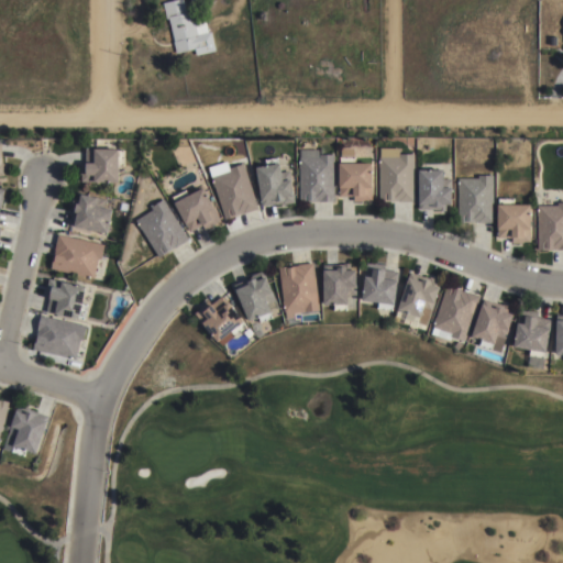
[(172,0),(183,0),(186,12),(189,11),(190,17),(192,15),(197,35),(210,32),(214,51),(196,55),(194,48),(176,53),(173,42),(174,41),(168,19),(166,19),(162,2),(172,0)]
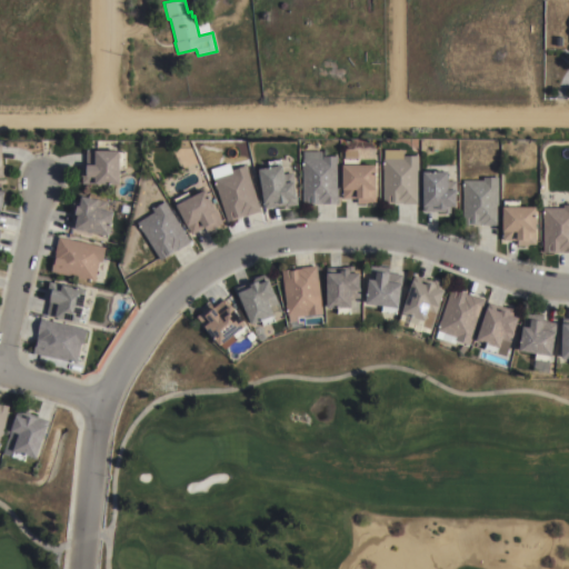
[(359,158),(359,163),(376,163),(376,201),(369,201),(369,202),(358,202),(358,198),(343,198),(343,158),(345,158),(345,148),(358,148),(358,158),(359,158)]
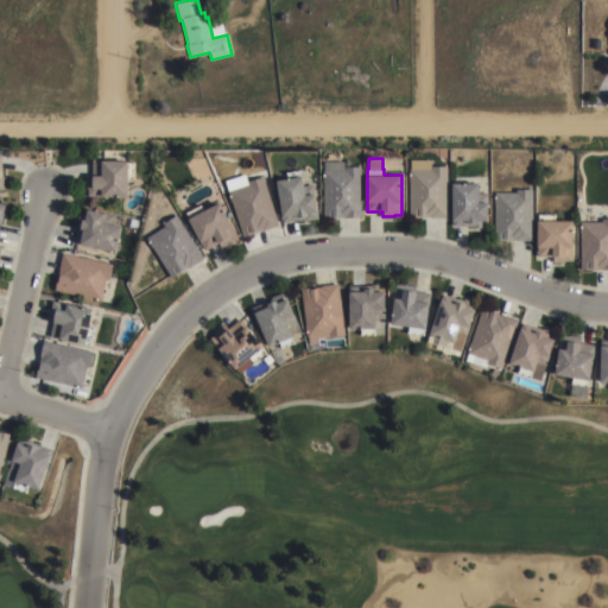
[(122,195),(124,197),(118,197),(118,195),(88,196),(88,188),(86,188),(86,176),(92,176),(92,159),(127,159),(127,162),(133,162),(133,177),(127,177),(127,195),(122,195)]
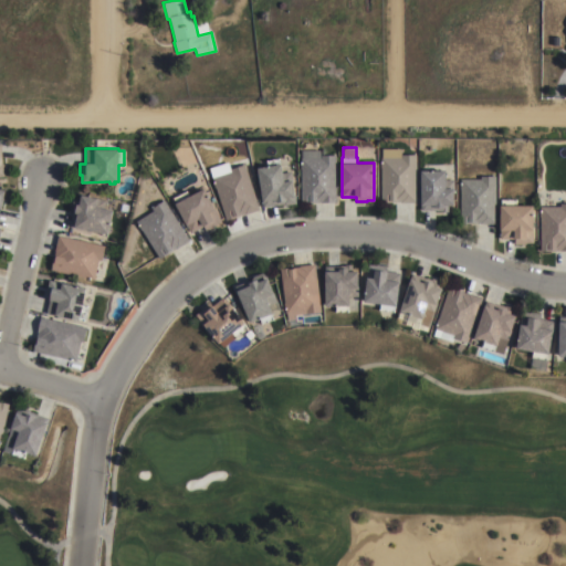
[(383,148),(401,148),(401,154),(417,154),(417,201),(381,201),(381,157),(383,157),(383,148)]
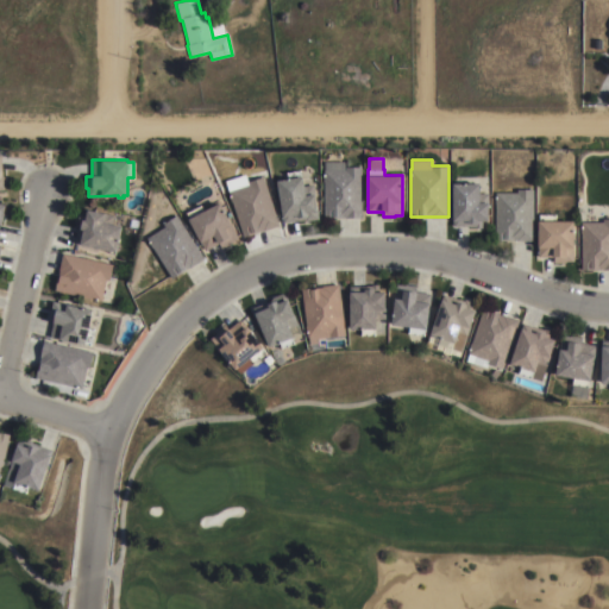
[(324,169),(345,169),(345,165),(362,165),(362,218),(324,218),(324,169)]
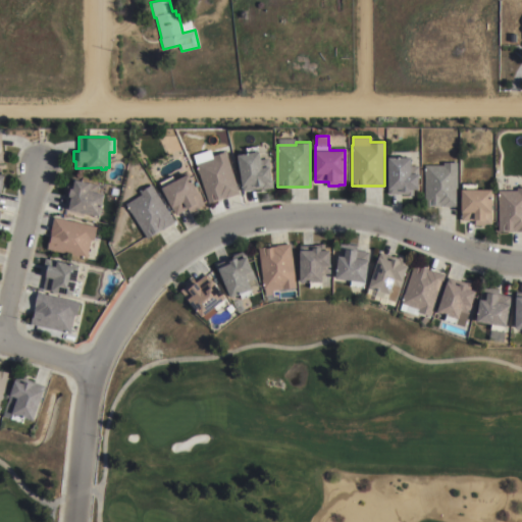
[(237,153),(247,152),(246,147),(257,145),(258,150),(260,150),(262,166),(269,165),(273,188),(261,189),(261,188),(243,190),(237,153)]
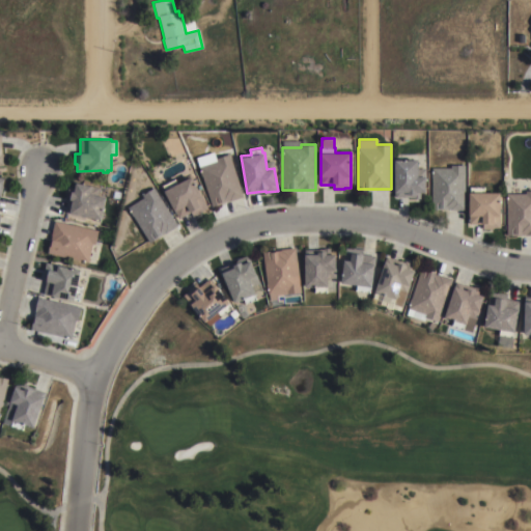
[(243,196),(212,206),(199,166),(217,161),(216,158),(229,154),(243,196)]
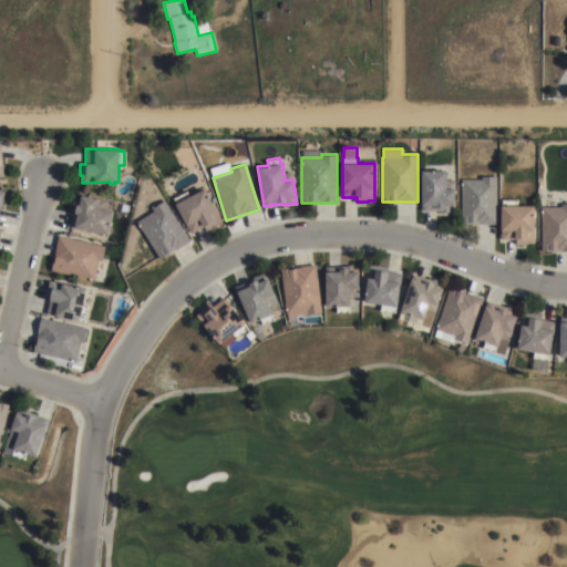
[(422,169),(447,169),(447,187),(456,187),(456,204),(450,204),(450,212),(442,212),(442,209),(422,210),(422,169)]
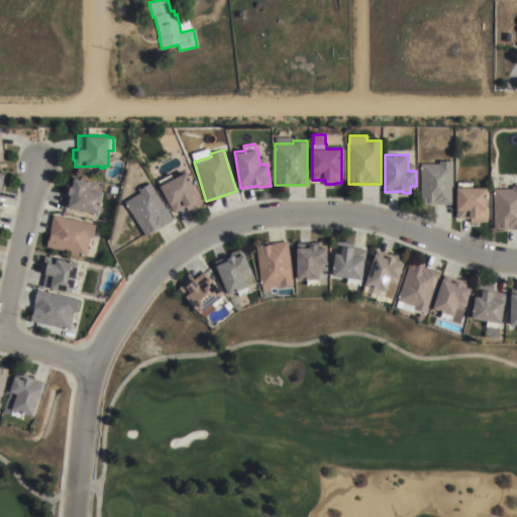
[(434,204),(434,202),(429,202),(429,204),(420,204),(420,163),(438,163),(438,161),(451,161),(451,204),(434,204)]
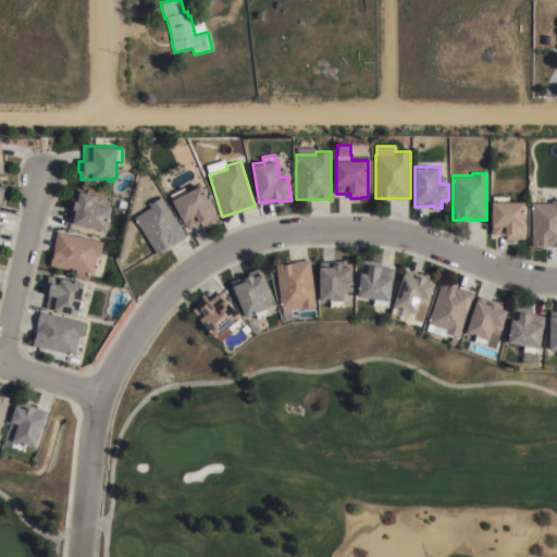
[(200,184),(218,218),(202,226),(200,222),(187,229),(172,199),(173,198),(171,194),(183,187),(185,192),(200,184)]
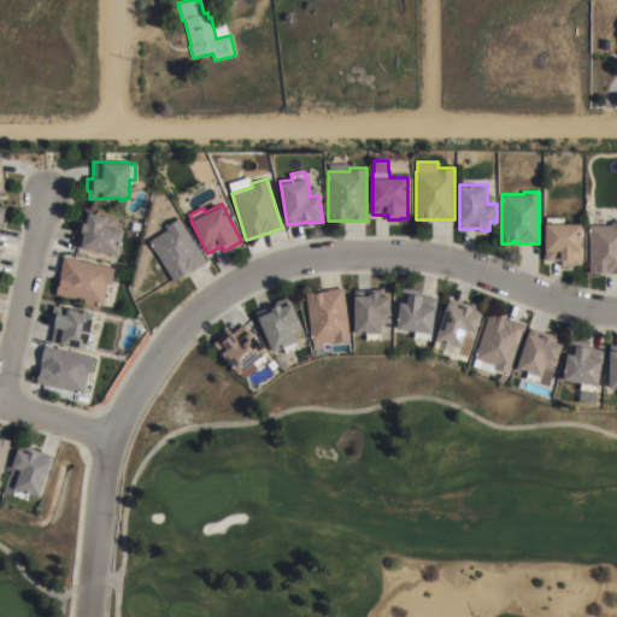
[(75,246),(80,224),(77,224),(78,219),(86,221),(87,211),(105,215),(104,224),(122,228),(117,254),(75,246)]
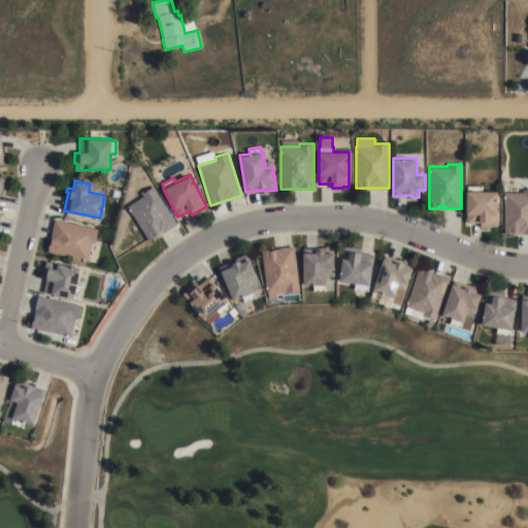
[(176,224),(149,241),(127,205),(142,196),(141,194),(153,186),(176,224)]
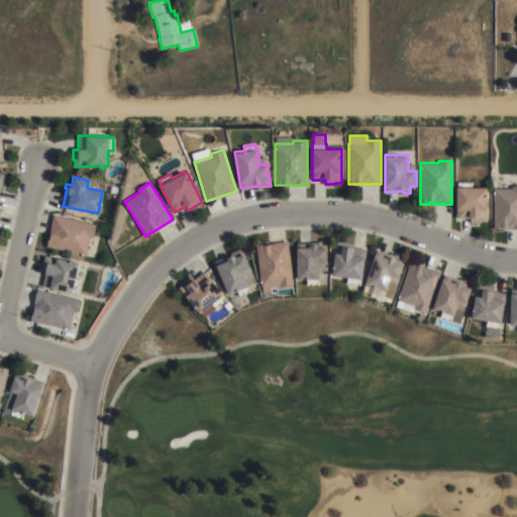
[(457,182),(472,182),(472,187),(486,187),(486,221),(479,221),(479,217),(470,217),(470,218),(456,218),(456,187),(457,187),(457,182)]
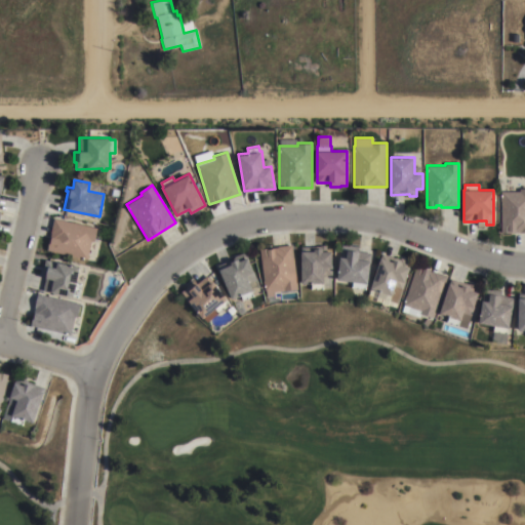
[(500,191),(519,191),(519,189),(524,189),(524,233),(500,233),(500,191)]
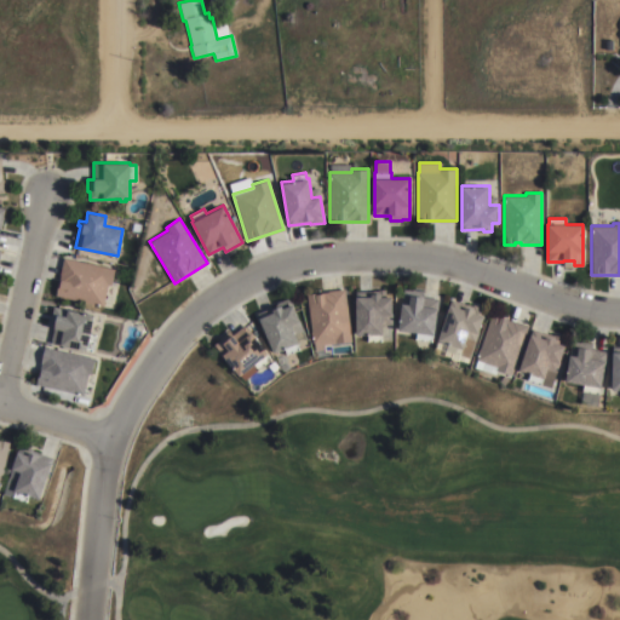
[(114,269),(110,286),(107,285),(103,305),(55,296),(63,258),(114,269)]
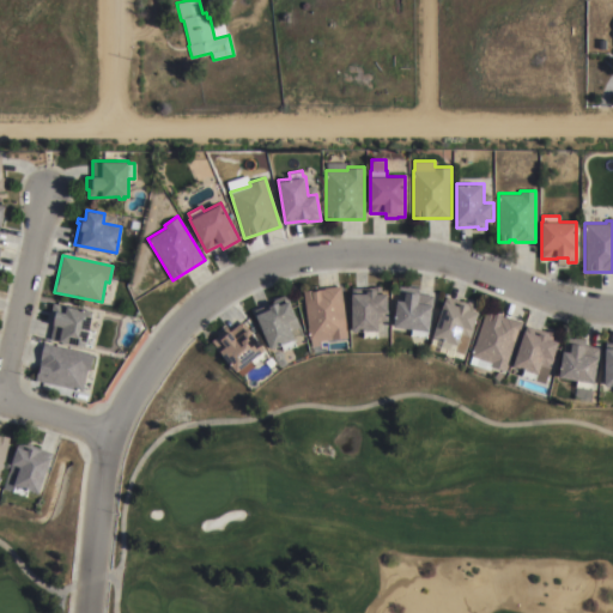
[(303,291),(341,286),(347,337),(326,339),(327,347),(321,347),(320,345),(311,346),(310,339),(309,339),(303,291)]
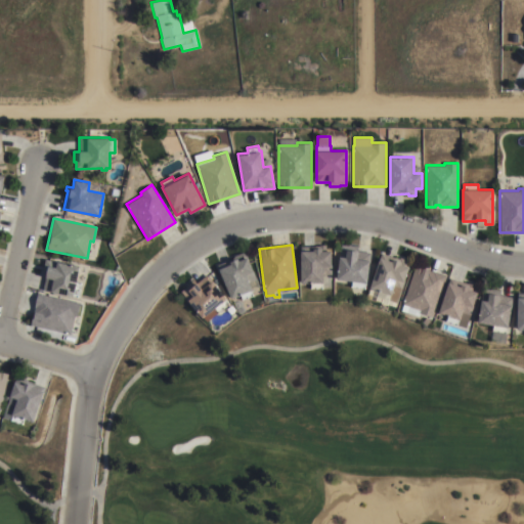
[(340,245),(348,246),(349,245),(358,246),(357,251),(370,252),(365,282),(364,282),(363,289),(350,287),(351,280),(335,278),(340,245)]
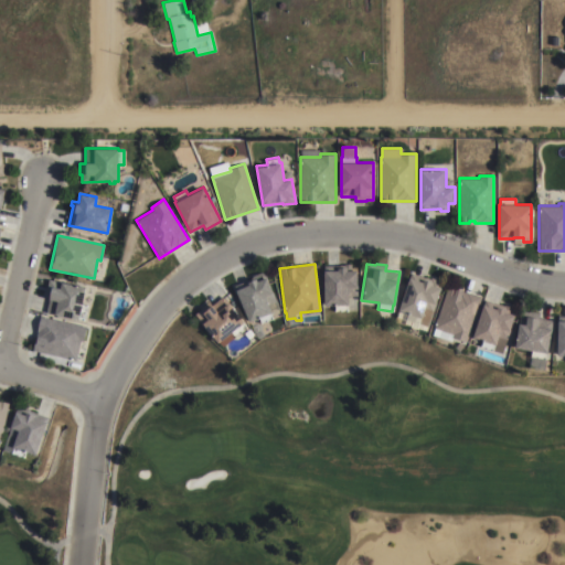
[(339,270),(339,267),(348,267),(348,270),(358,270),(358,296),(349,296),(349,305),(348,305),(348,311),(336,311),(336,305),(324,305),(324,270),(339,270)]
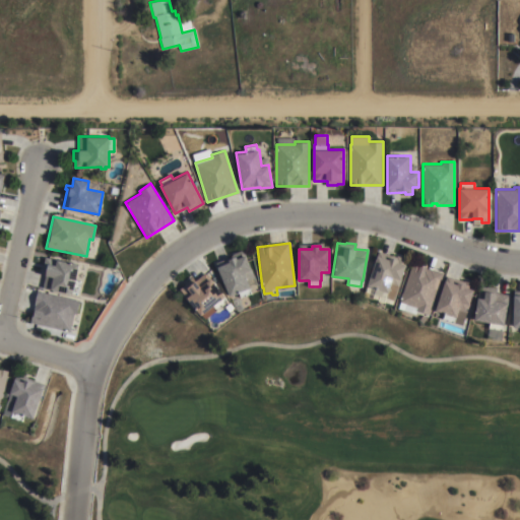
[(217,267),(229,261),(228,259),(236,256),(237,258),(246,255),(258,284),(249,287),(251,294),(242,298),(240,291),(230,296),(217,267)]
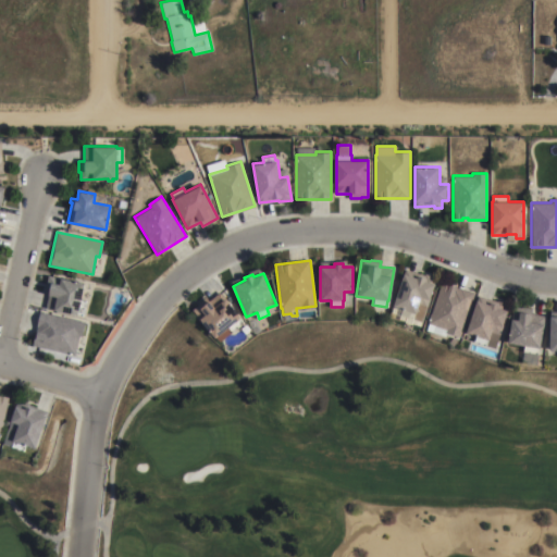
[(422,321),(400,314),(403,309),(392,306),(403,273),(416,277),(417,274),(423,276),(424,273),(435,277),(426,308),(422,321)]
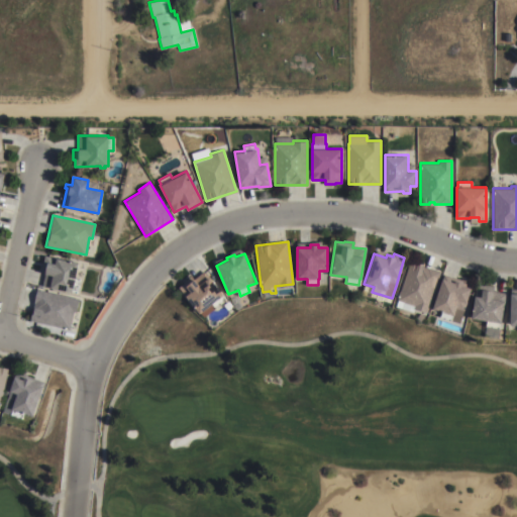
[(77,263),(74,279),(80,280),(77,294),(41,286),(44,273),(40,272),(44,255),(77,263)]
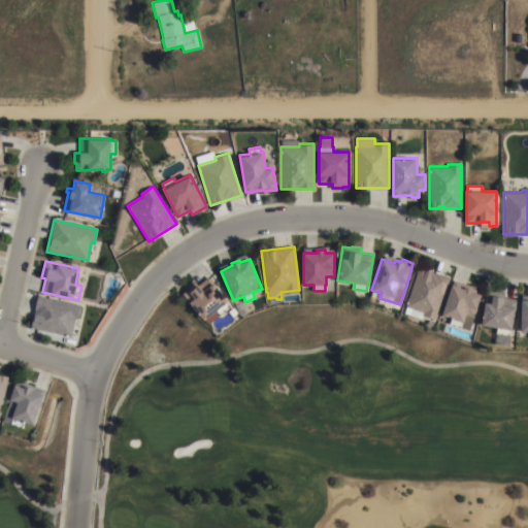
[(418,267),(449,277),(435,319),(417,314),(418,310),(405,306),(418,267)]
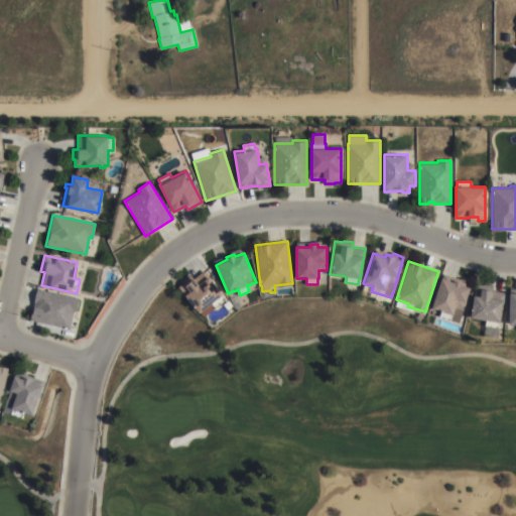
[(225,298),(204,315),(201,311),(200,312),(178,286),(183,282),(182,281),(190,274),(199,284),(209,276),(223,292),(221,293),(225,298)]
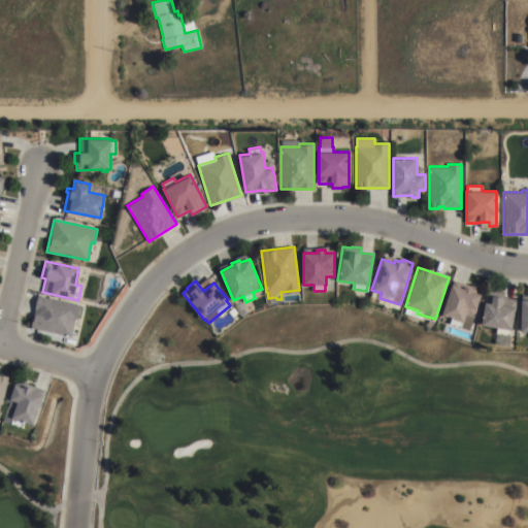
[(468,330),(461,327),(462,322),(441,315),(451,285),(463,289),(464,287),(472,289),(471,291),(481,294),(473,317),(468,330)]
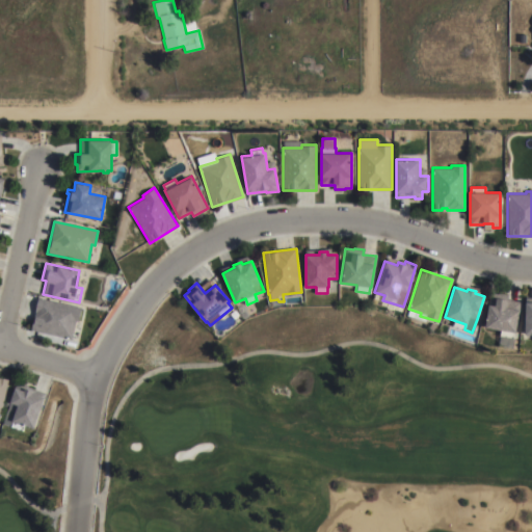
[(484,327),(490,292),(507,295),(507,299),(520,301),(513,338),(499,336),(500,330),(484,327)]
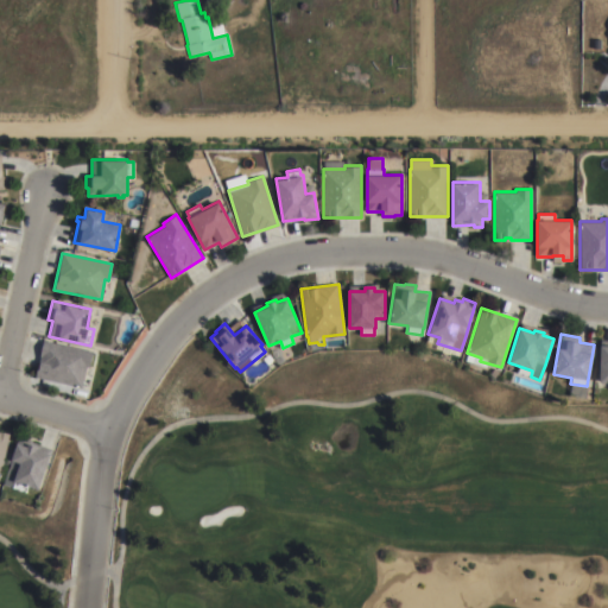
[(607,339),(599,339),(597,384),(607,382),(607,339)]
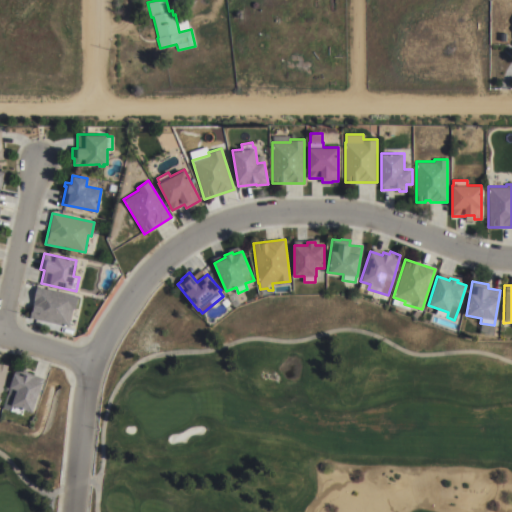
[(78,296),(75,309),(72,308),(68,326),(29,318),(36,286),(78,296)]
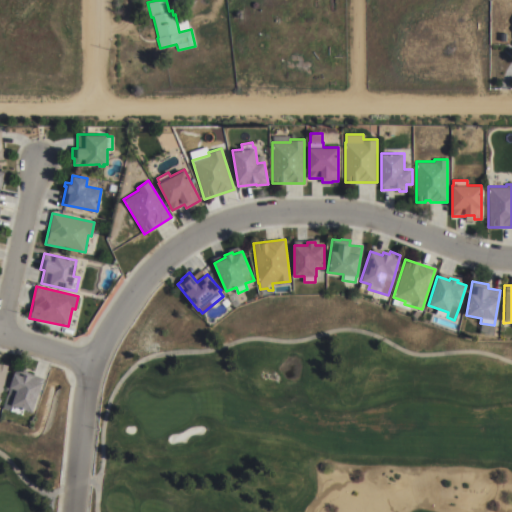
[(0,363),(9,365),(0,405),(0,363)]
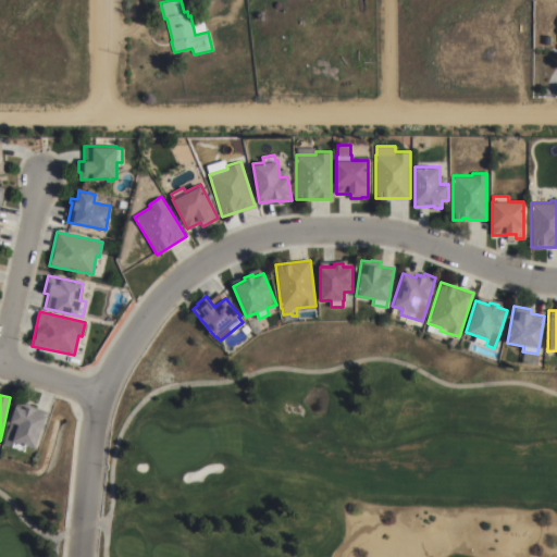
[(3,444),(19,399),(31,404),(29,406),(49,412),(37,448),(26,445),(24,450),(12,446),(3,444)]
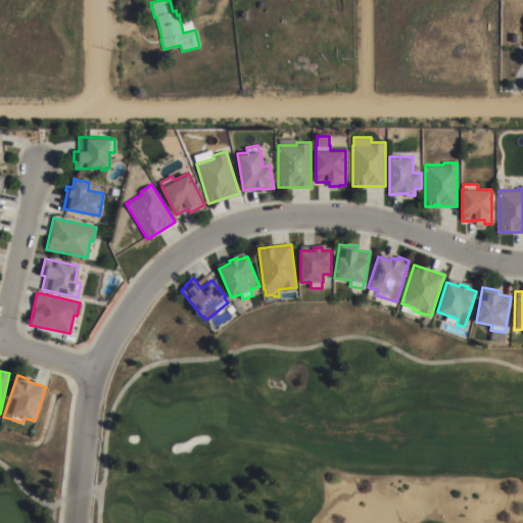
All buildings are outlined.
